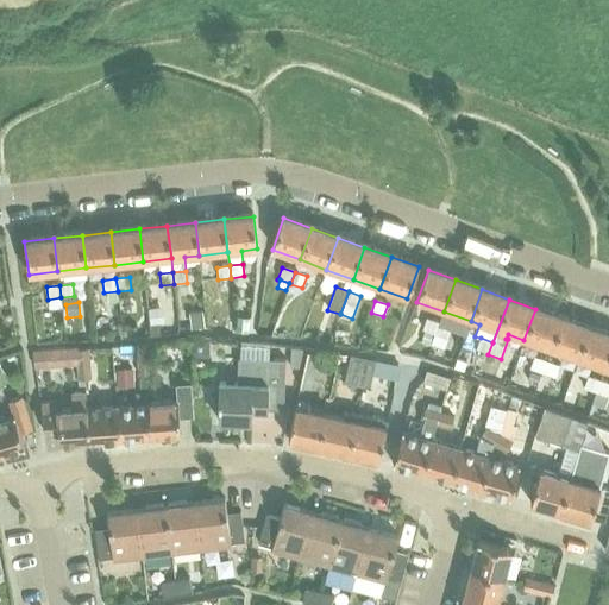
[(159,309),(149,310),(150,326),(159,325),(162,325),(159,309)]
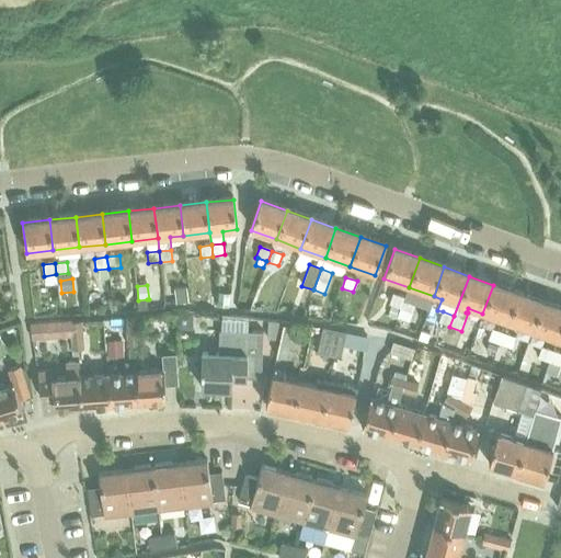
[(517,294),(493,285),(482,314),(507,323),(517,294)]
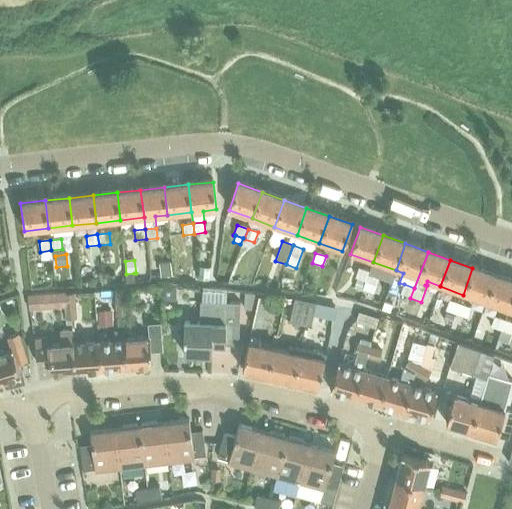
[(171,263),(159,264),(161,278),(172,276),(171,263)]
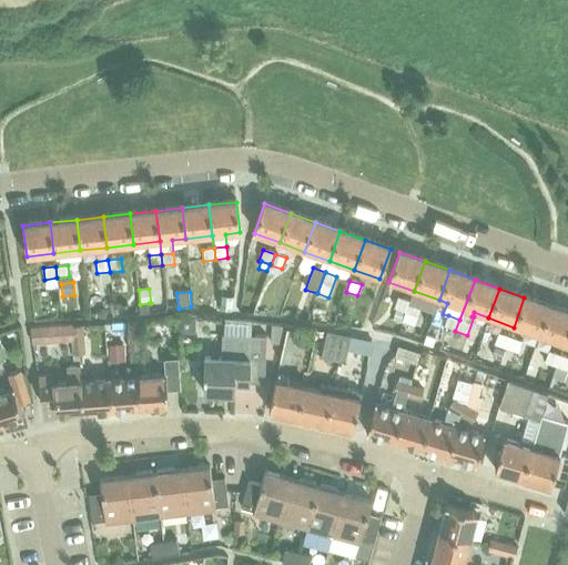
[(406,313),(409,302),(397,298),(394,309),(396,310),(406,313)]
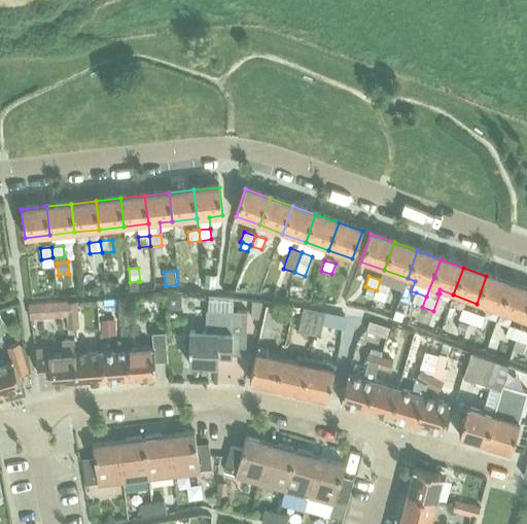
[(486,276),(477,304),(499,312),(510,284),(486,276)]
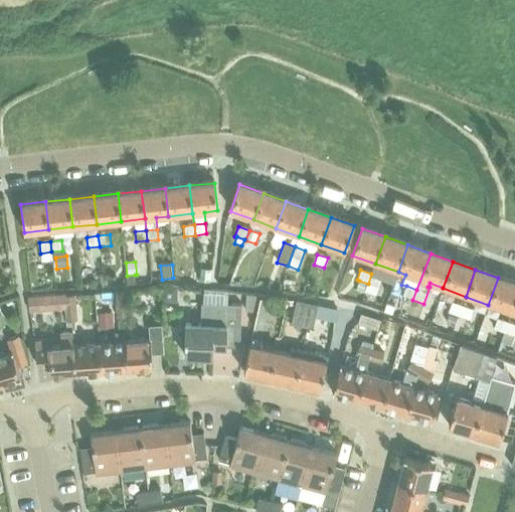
[(200,271),(199,283),(209,283),(210,271),(200,271)]
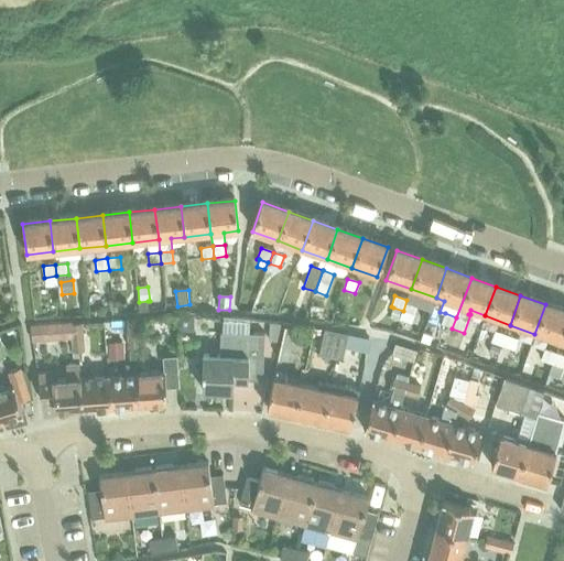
[(403,311),(400,321),(411,324),(416,309),(419,304),(416,303),(407,300),(403,311)]
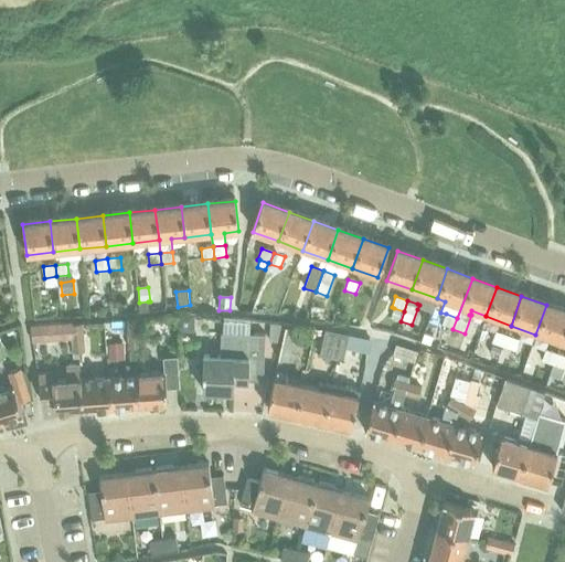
[(148,301),(139,303),(140,314),(149,313),(148,301)]
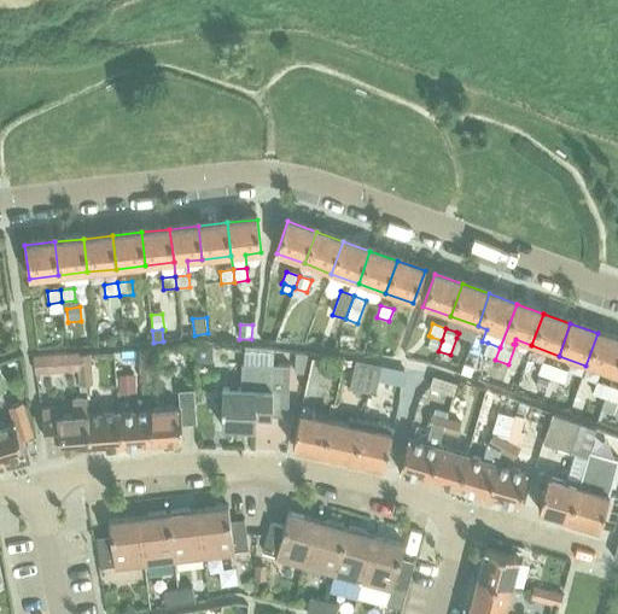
[(617,339),(598,333),(586,366),(612,375),(617,358),(617,339)]
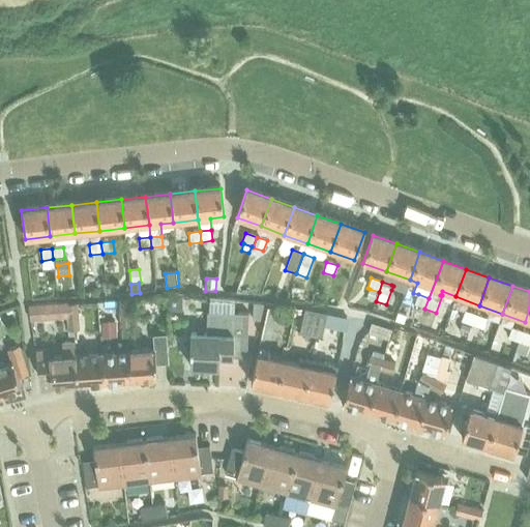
[(370,289),(365,299),(375,302),(376,301),(379,292),(370,289)]
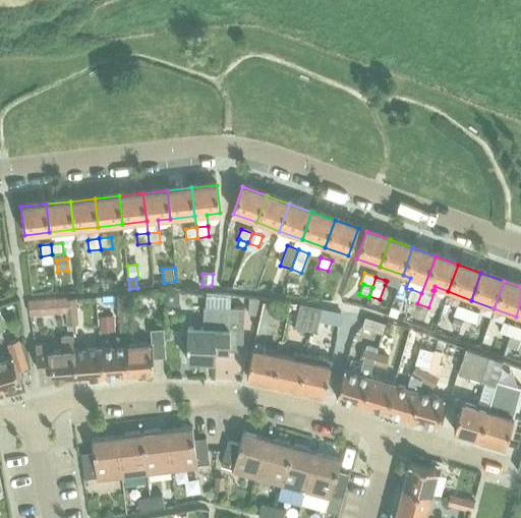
[(417,303),(421,293),(411,289),(407,299),(417,303)]
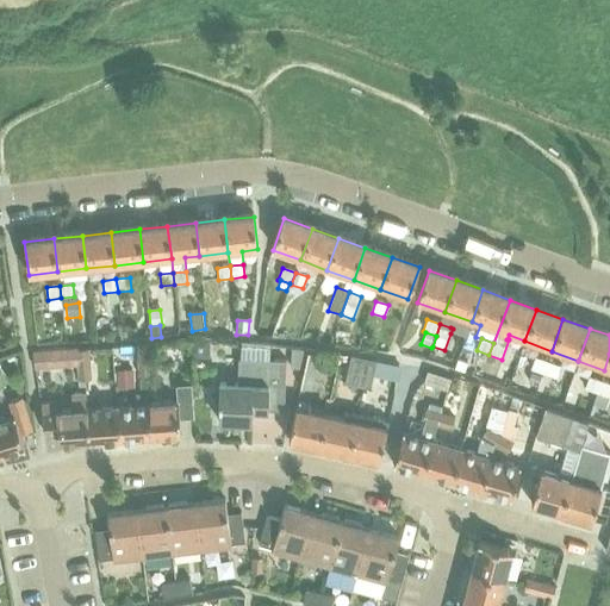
[(137,363),(148,362),(147,347),(136,348),(137,363)]
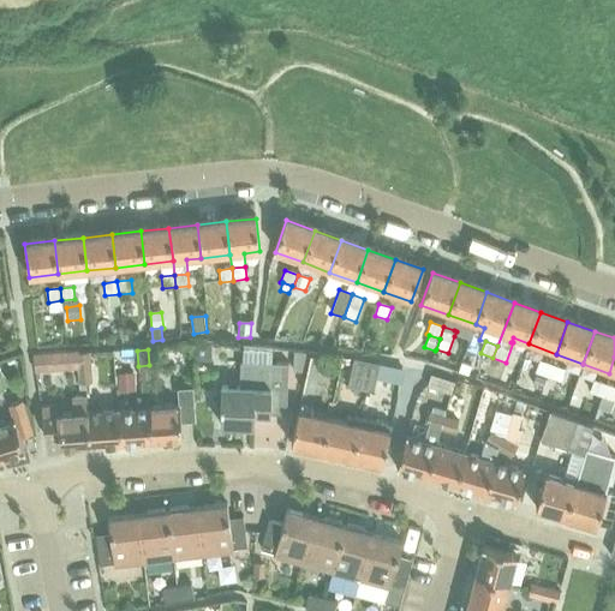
[(293,353),(293,375),(300,375),(305,355),(293,353)]
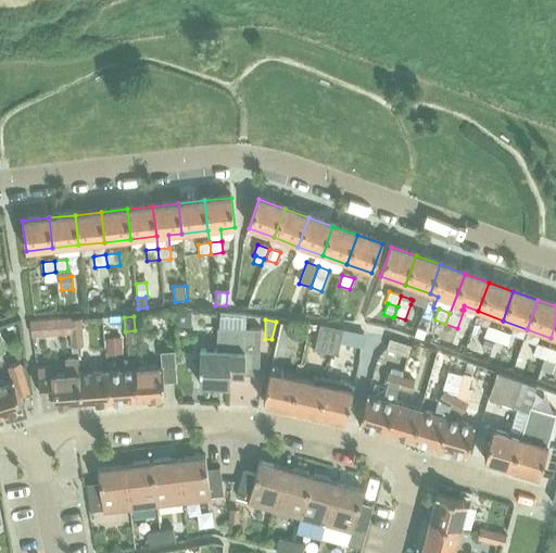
[(71,336),(79,335),(79,321),(70,322),(71,336)]
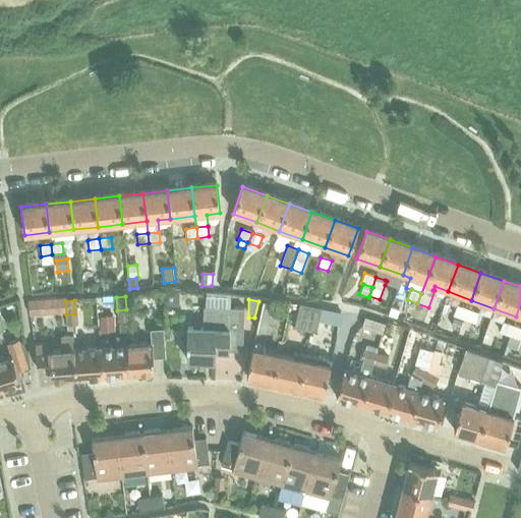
[(65,301),(54,302),(55,315),(66,314),(65,301)]
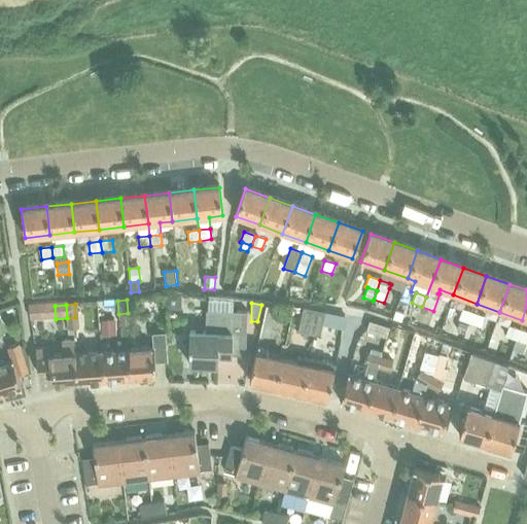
[(275,309),(265,306),(257,337),(267,339),(275,309)]
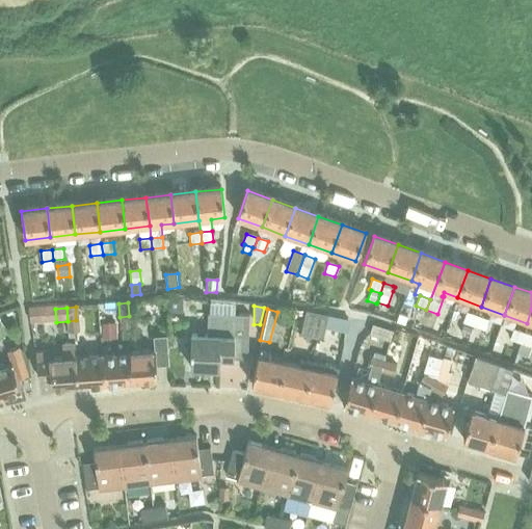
[(41,310),(29,310),(30,323),(42,323),(41,310)]
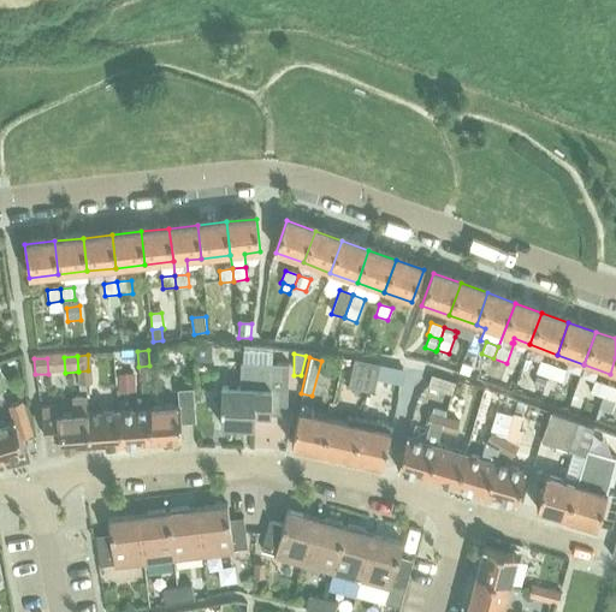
[(378,366),(353,361),(349,374),(374,380),(377,373),(378,366)]
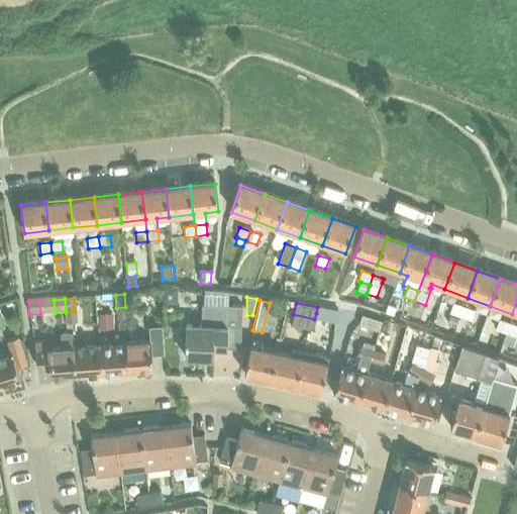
[(460,317),(463,308),(453,304),(449,314),(460,317)]
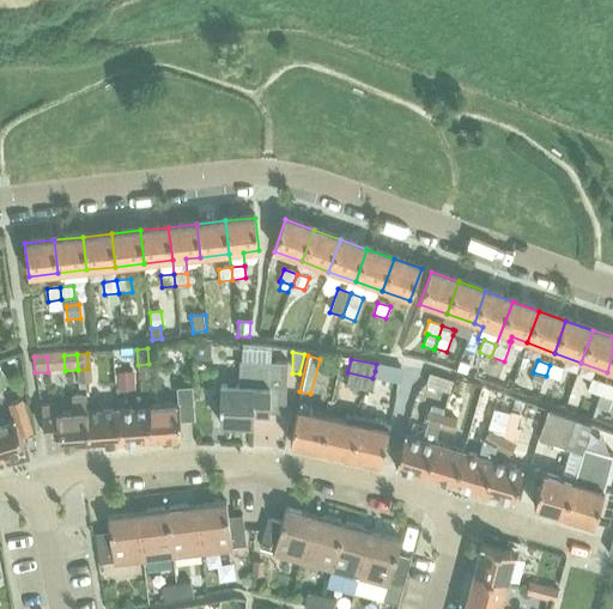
[(285,415),(287,365),(240,363),(240,388),(219,388),(218,426),(252,426),(252,414),(285,415)]
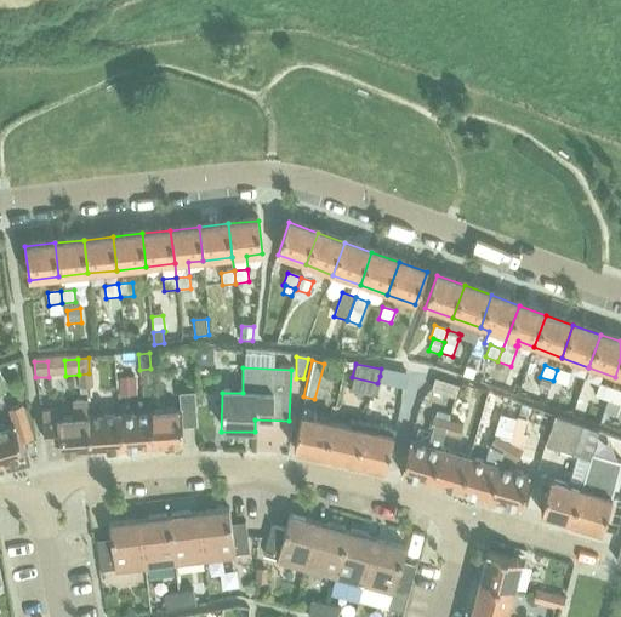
[(152,384),(151,369),(140,370),(141,386),(152,384)]
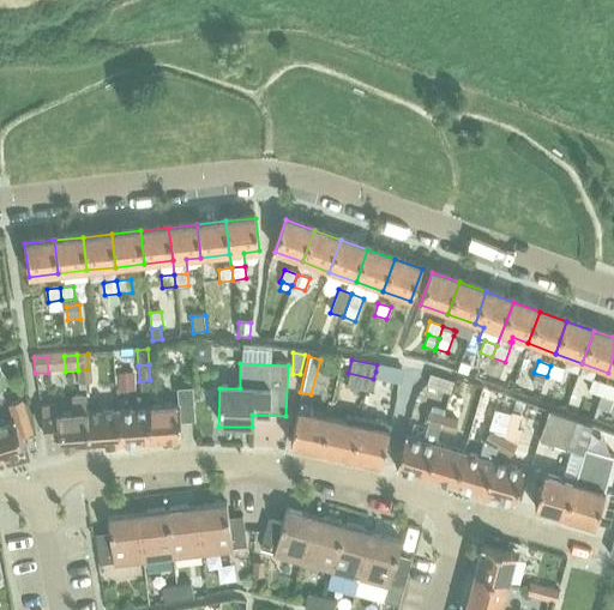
[(564,369),(551,366),(547,376),(551,378),(559,381),(564,369)]
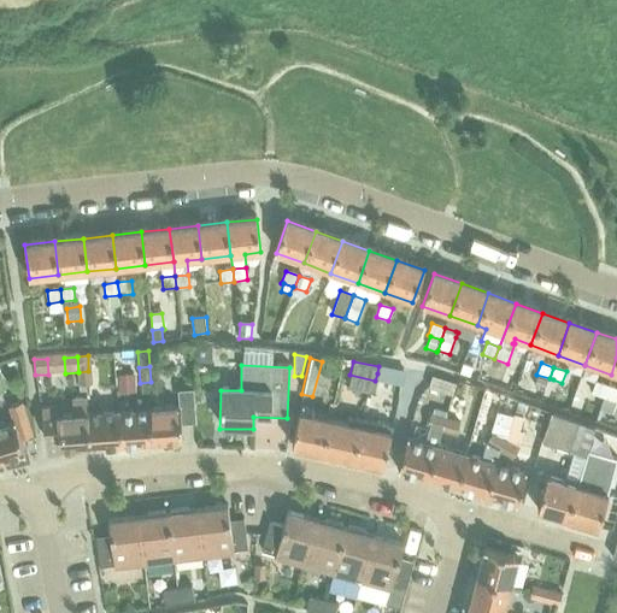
[(88,371),(78,372),(78,388),(89,387),(88,371)]
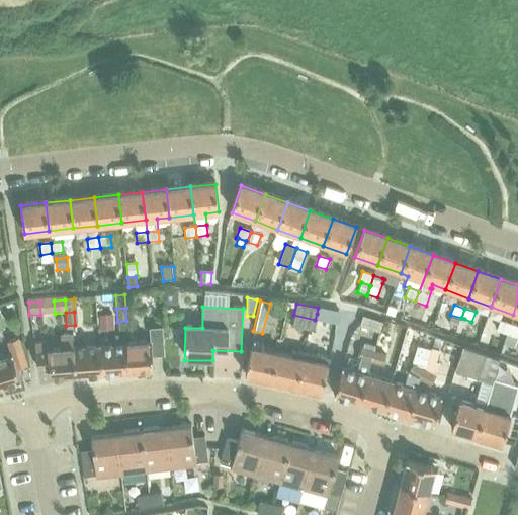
[(315,320),(293,315),(290,327),(313,331),(315,320)]
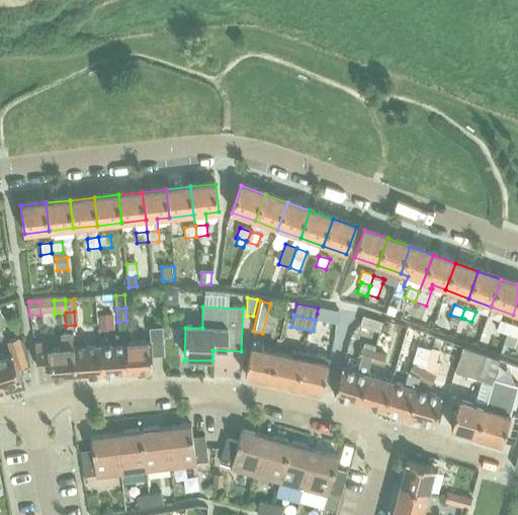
[(361,324),(360,328),(379,334),(382,324),(363,318),(361,324)]
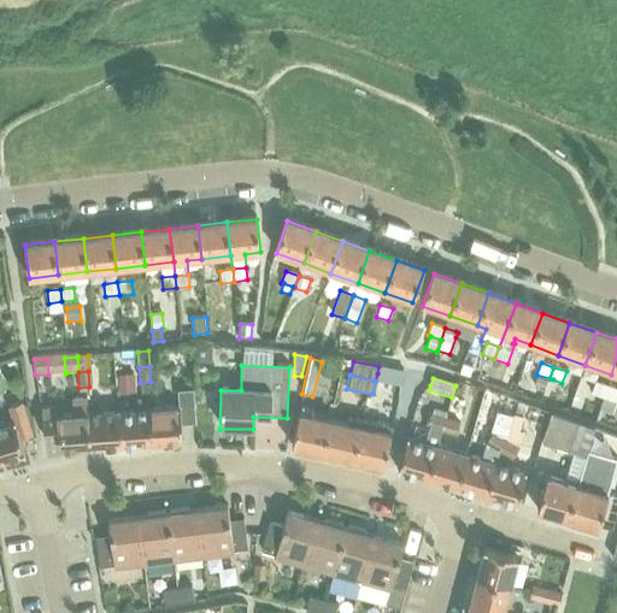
[(550,378),(545,392),(558,395),(562,383),(553,379),(550,378)]
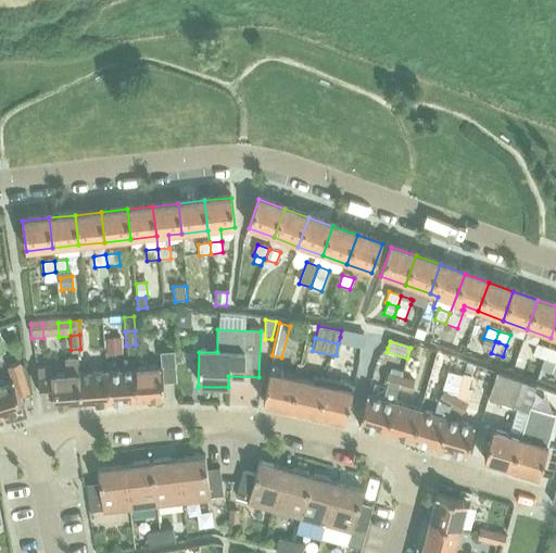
[(536,344),(532,355),(544,360),(547,349),(536,344)]
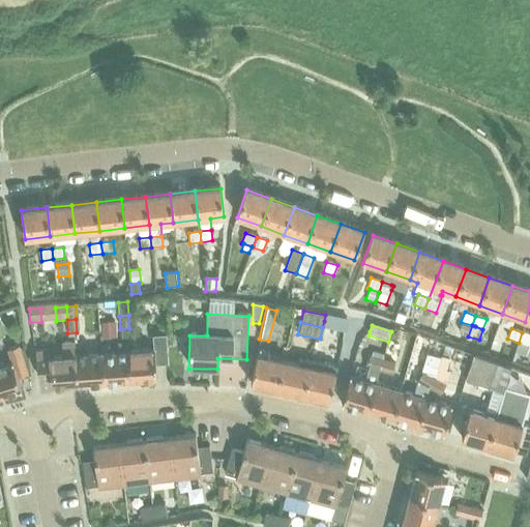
[(529,334),(522,332),(519,343),(529,347),(529,343),(529,334)]
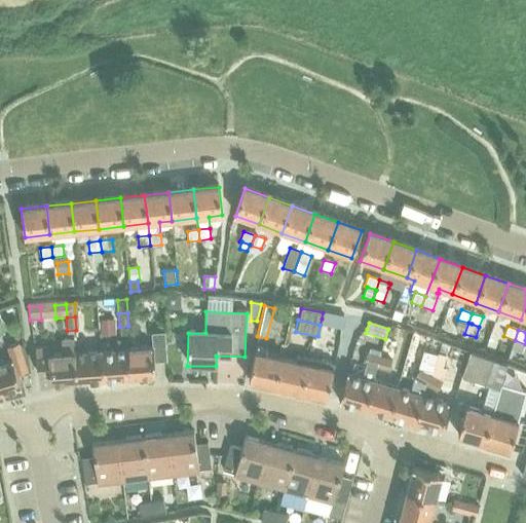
[(151,348),(126,350),(128,379),(154,378),(153,364),(166,363),(164,334),(151,335),(151,348)]
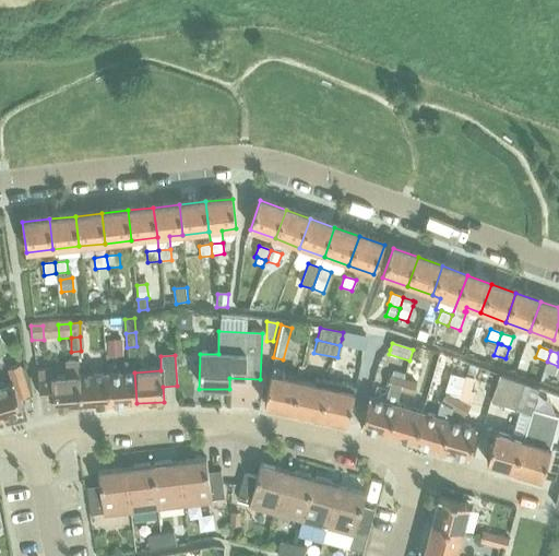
[(547,362),(543,371),(554,376),(558,366),(547,362)]
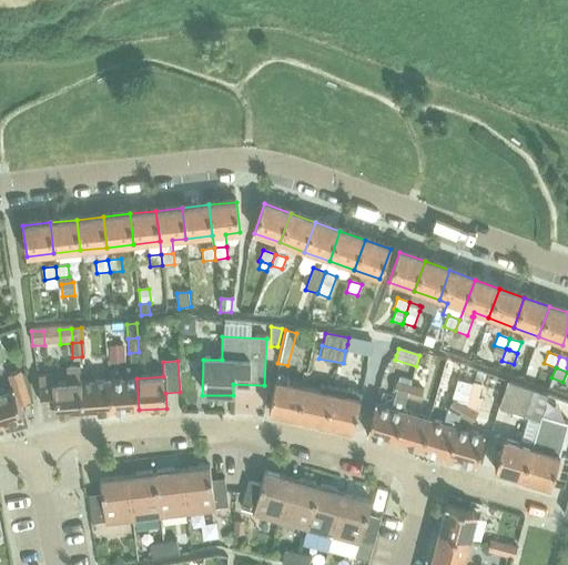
[(52,407),(52,416),(83,414),(80,383),(79,369),(66,369),(67,383),(52,384),(52,376),(37,377),(38,399),(40,399),(41,409),(52,407)]
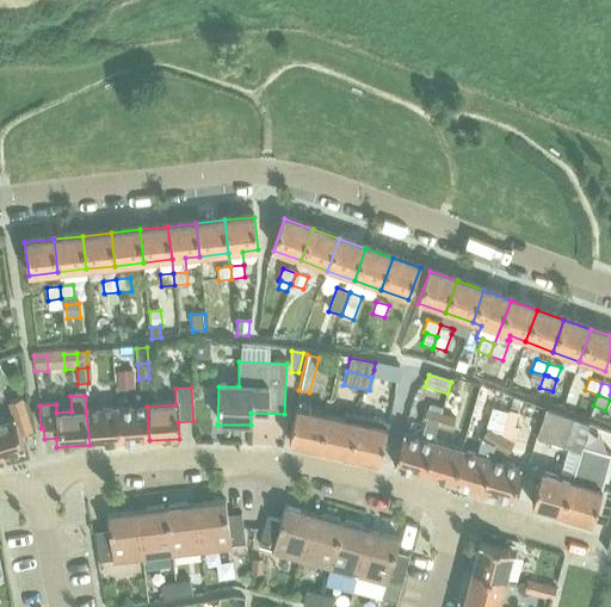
[(0,459),(24,452),(19,435),(32,432),(23,400),(8,404),(13,419),(7,421),(0,422),(0,459)]
